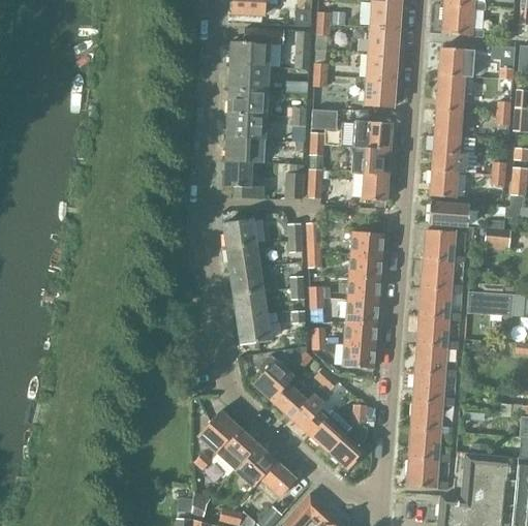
[(231,0),(229,2),(229,8),(233,10),(233,12),(265,14),(266,1),(277,1),(277,0),(231,0)]
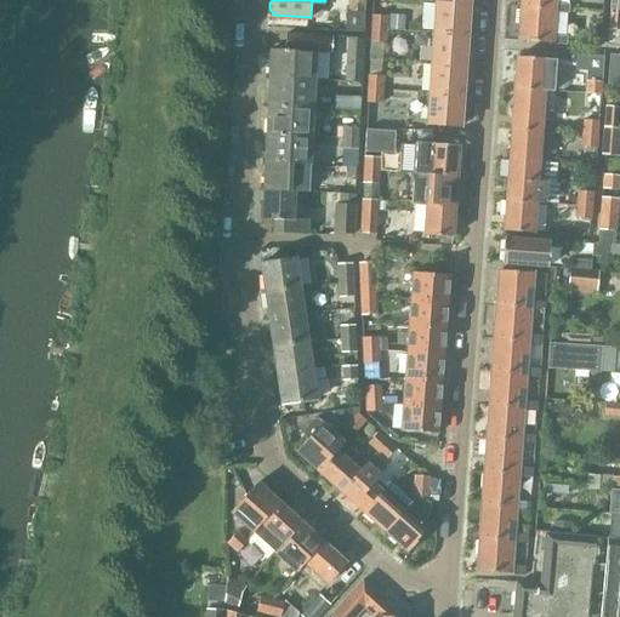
[(471,4),(434,0),(432,30),(468,33),(471,4)]
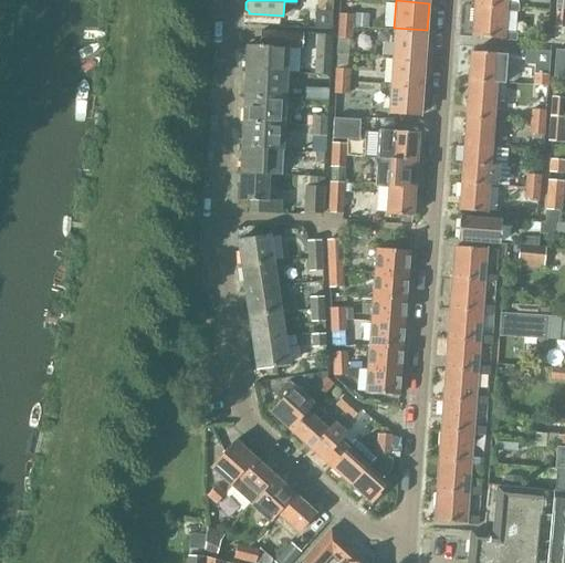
[(508,6),(508,9),(519,10),(520,2),(509,2),(509,0),(475,0),(475,3),(508,6)]
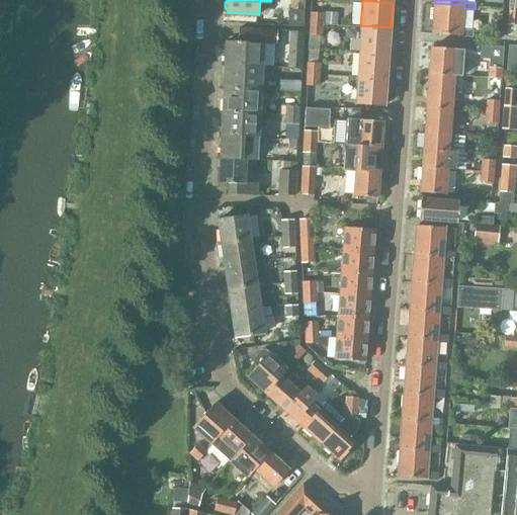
[(464,5),(435,3),(433,32),(472,35),(474,29),(463,28),(464,8),(464,5)]
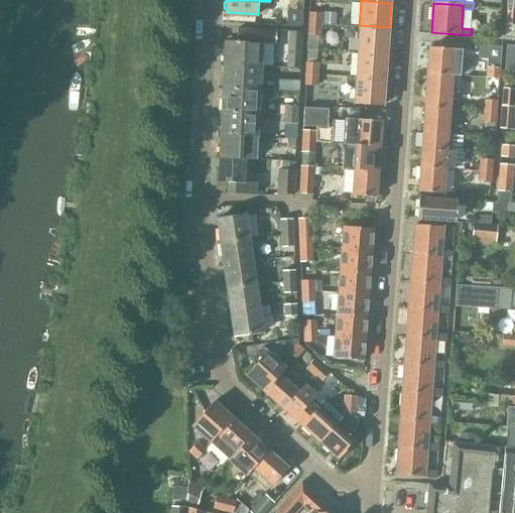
[(287,7),(287,23),(302,24),(303,8),(287,7)]
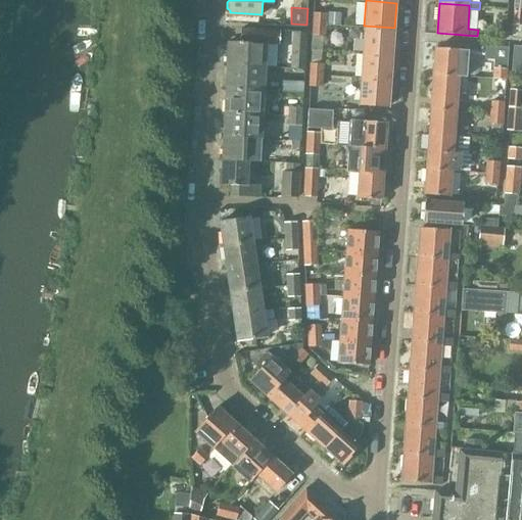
[(313,22),(326,24),(327,11),(314,10),(313,22)]
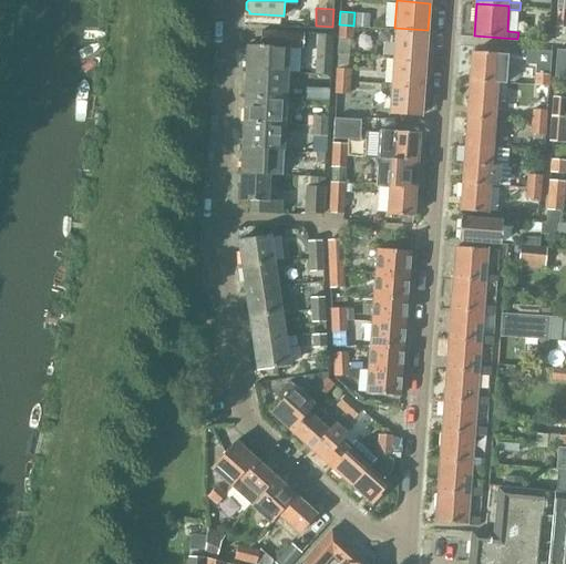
[(565,11),(557,11),(556,26),(555,39),(565,39),(565,11)]
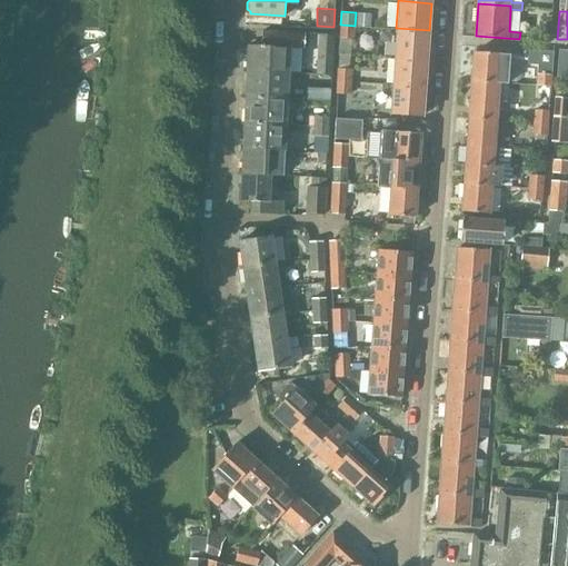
[(355,26),(340,25),(339,37),(355,38),(355,26)]
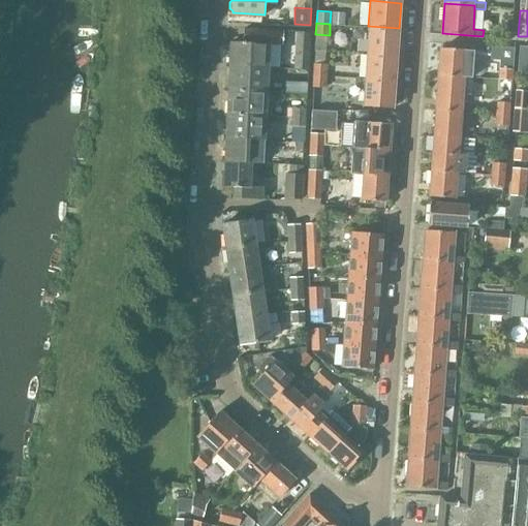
[(399,28),(368,26),(366,52),(397,54),(399,28)]
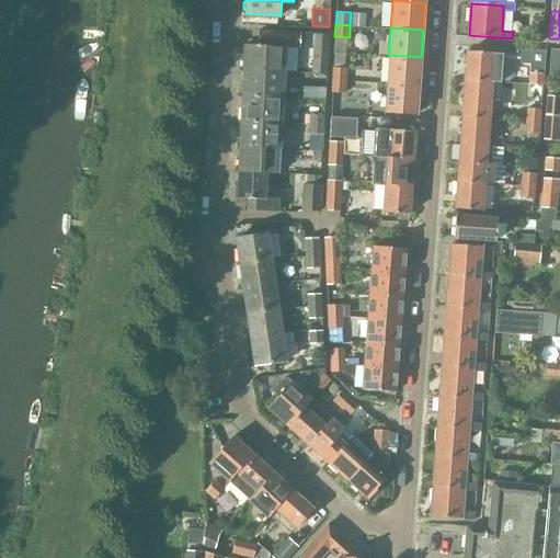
[(243,69),(272,70),(273,45),(300,46),(300,32),(259,30),(256,44),(244,44),(243,69)]
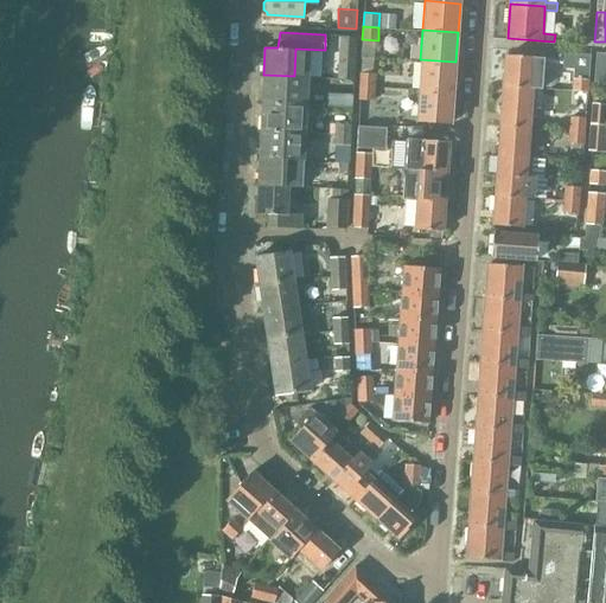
[(338,78),(353,79),(356,36),(340,34),(338,78)]
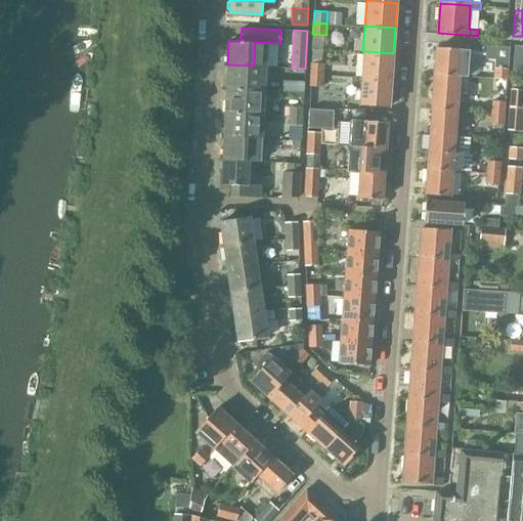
[(522,45),(514,44),(512,62),(522,62),(522,45)]
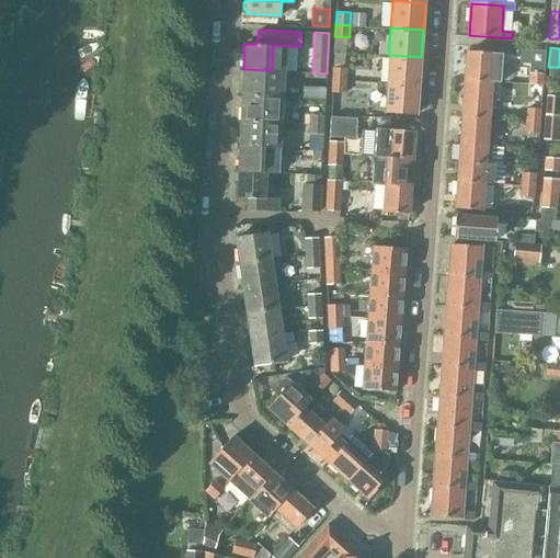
[(545,72),(546,49),(522,48),(521,61),(530,63),(530,70),(529,70),(528,83),(544,84),(545,72)]
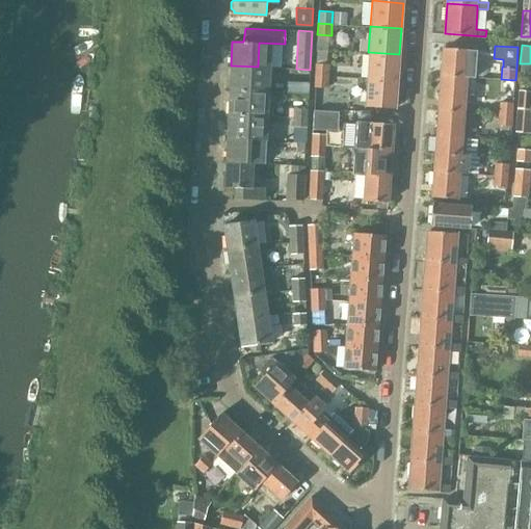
[(442,74),(475,76),(477,50),(444,47),(442,74)]
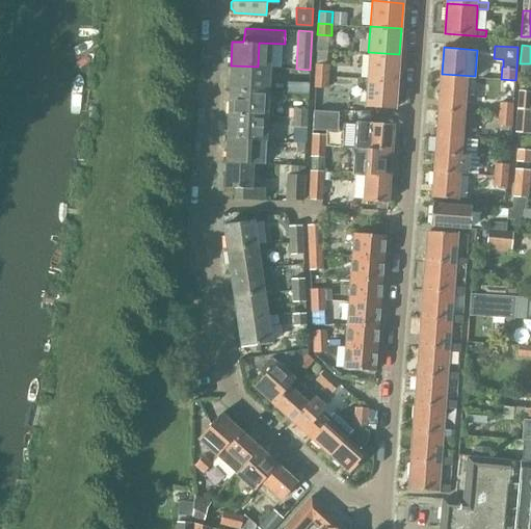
[(399,54),(368,52),(366,78),(397,80),(399,54)]
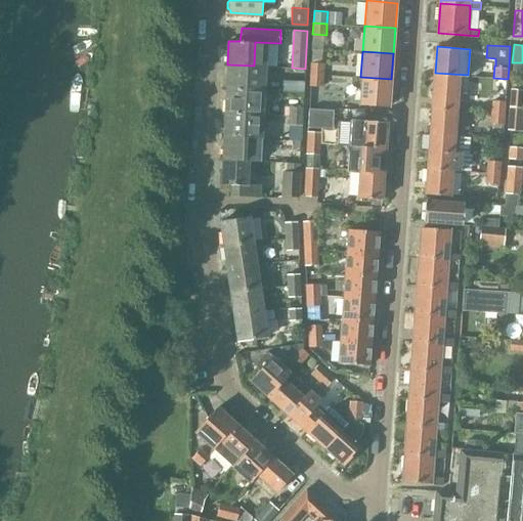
[(310,74),(323,75),(324,62),(310,61),(310,74)]
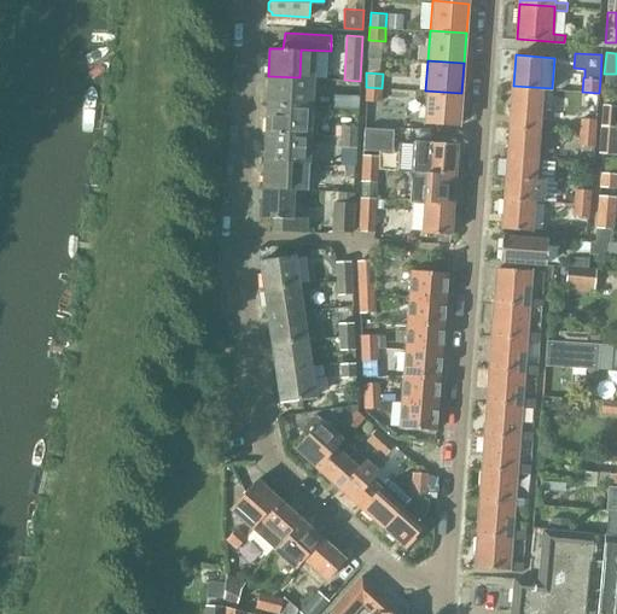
[(314,79),(300,77),(268,76),(267,104),(298,105),(298,89),(313,91),(314,79)]
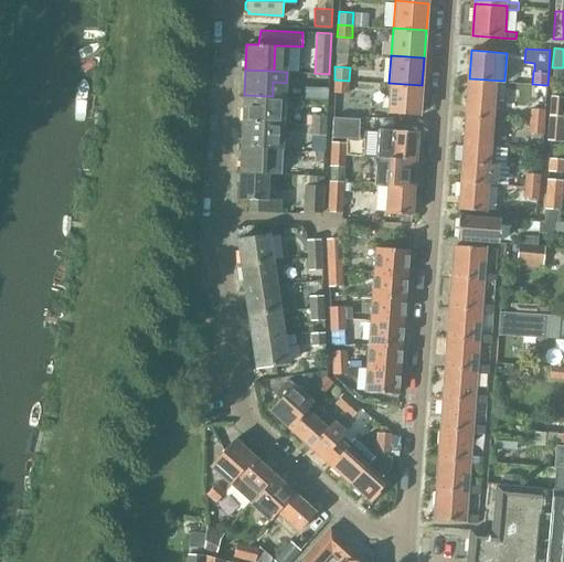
[(328,101),(329,74),(315,73),(314,99),(328,101)]
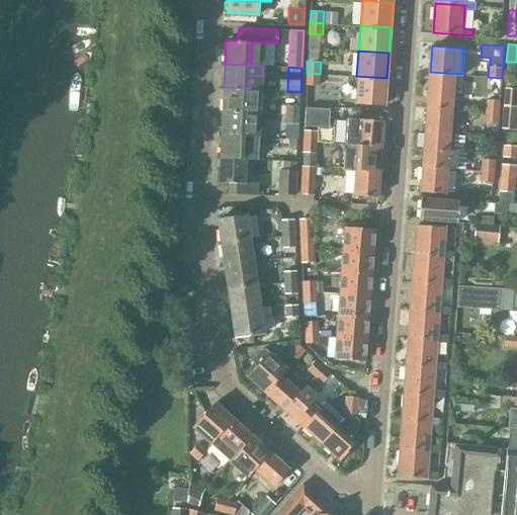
[(462,75),(462,74),(430,72),(427,106),(453,108),(453,98),(458,99),(458,91),(461,92),(462,75)]
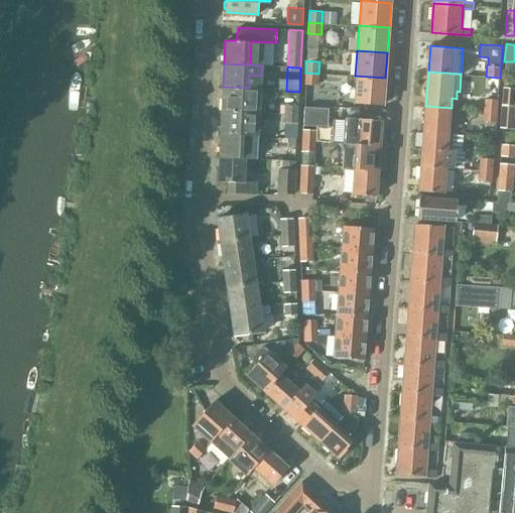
[(318,74),(305,73),(304,84),(318,85),(318,74)]
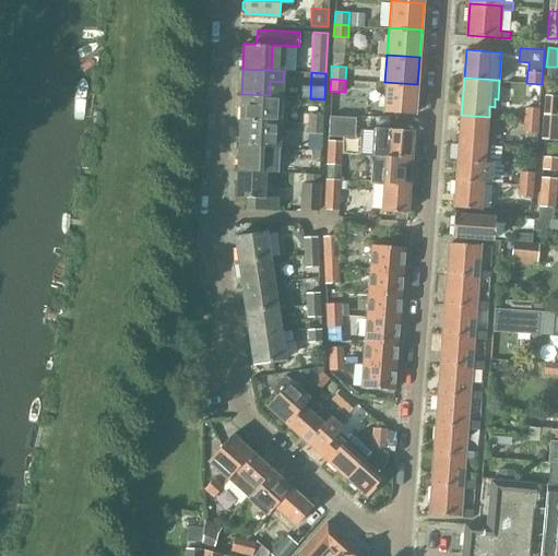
[(417,84),(384,82),(383,110),(415,113),(417,84)]
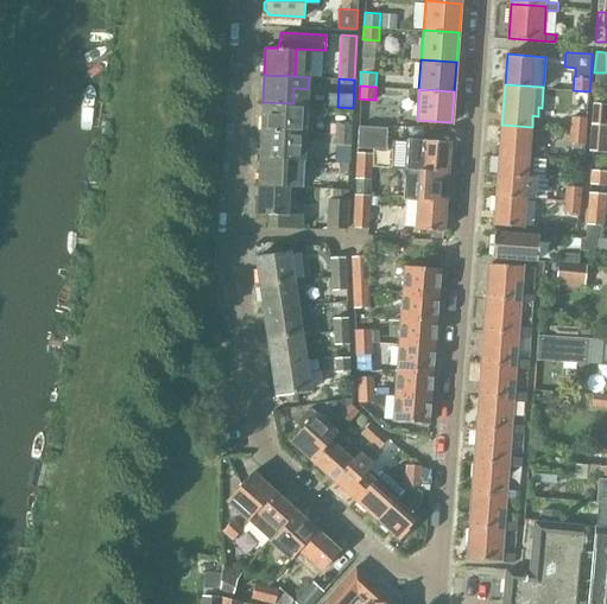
[(307,105),(293,103),(263,102),(261,131),(305,132),(307,105)]
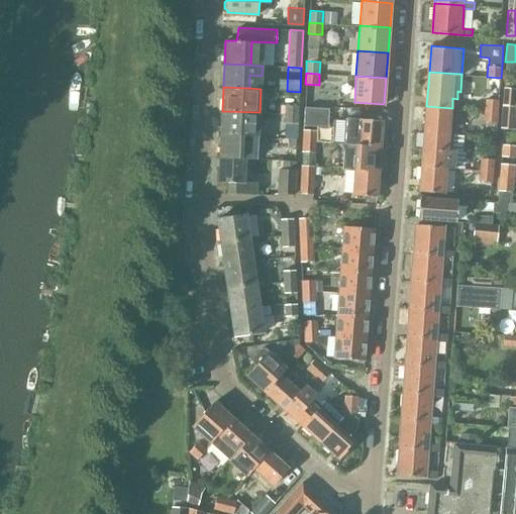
[(515,87),(506,87),(504,104),(515,104),(515,87)]
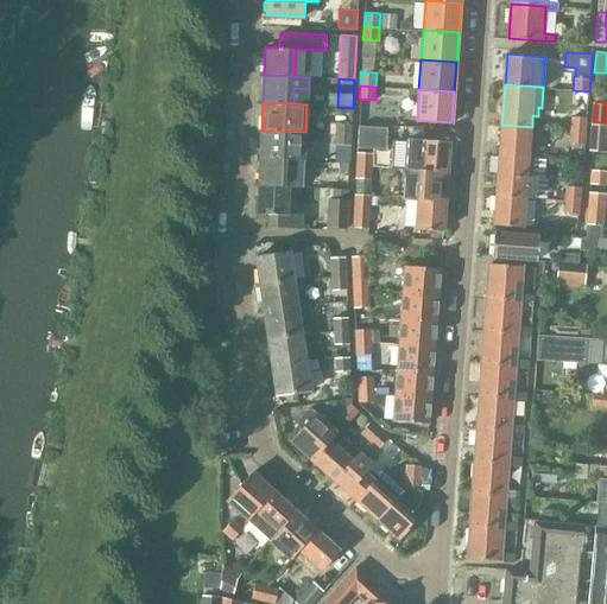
[(570,129),(587,132),(588,116),(571,115),(570,129)]
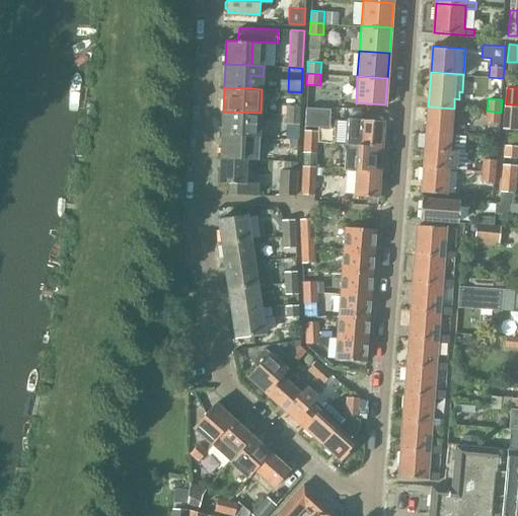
[(286,114),(300,115),(300,105),(287,104),(286,114)]
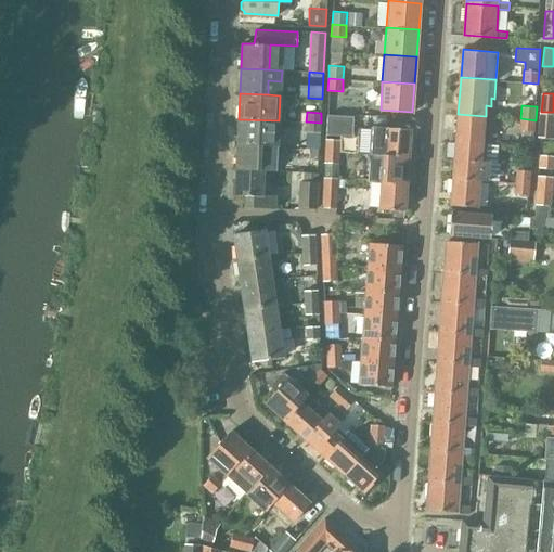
[(539,112),(538,137),(552,138),(553,113),(539,112)]
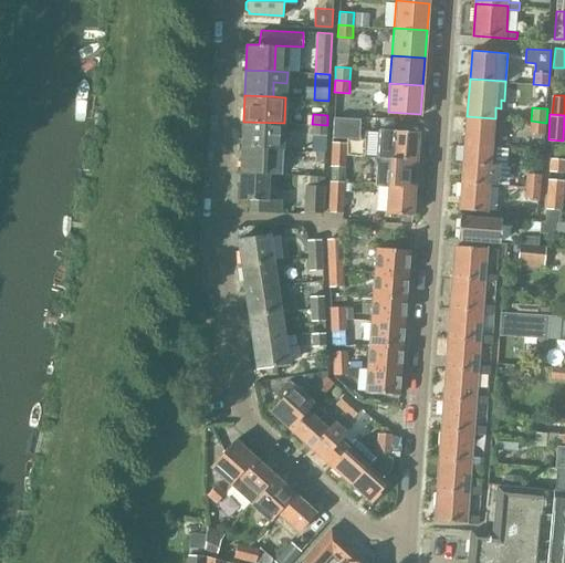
[(333,136),(346,137),(359,138),(361,118),(334,116),(333,136)]
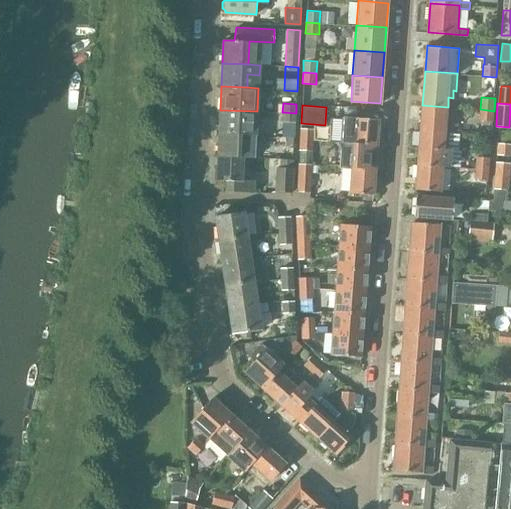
[(448,107),(422,105),(420,129),(446,131),(448,107)]
